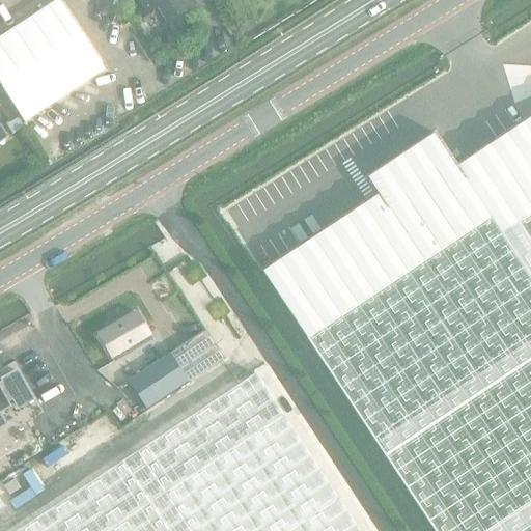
[(58,0),(57,0),(0,37),(0,86),(24,122),(104,71),(58,0)]
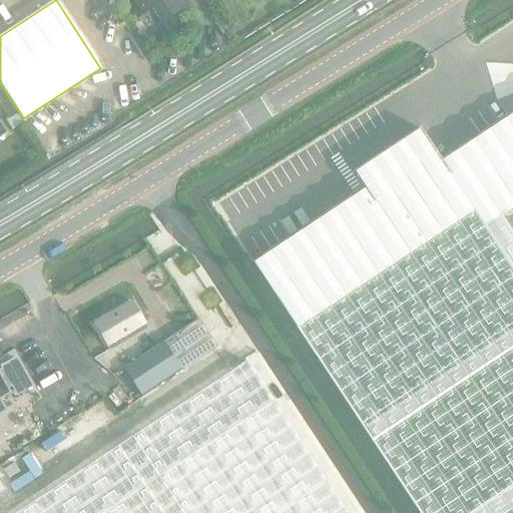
[(355,195),(252,264),(296,329),(474,210),(484,226),(512,206),(512,113),(441,161),(420,129),(354,172),(365,188),(355,195)]
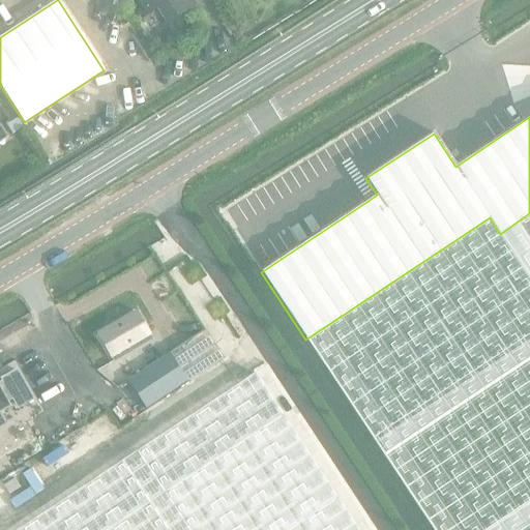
[(18,119),(7,125),(12,135),(23,127),(18,119)]
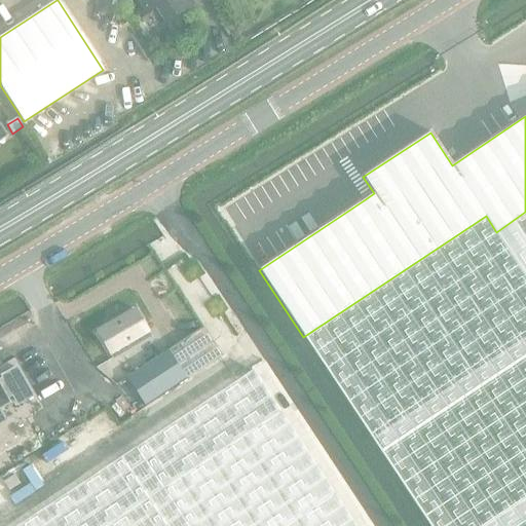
[(486,216),(303,337),(428,525),(525,525),(525,212),(496,232),(486,216)]
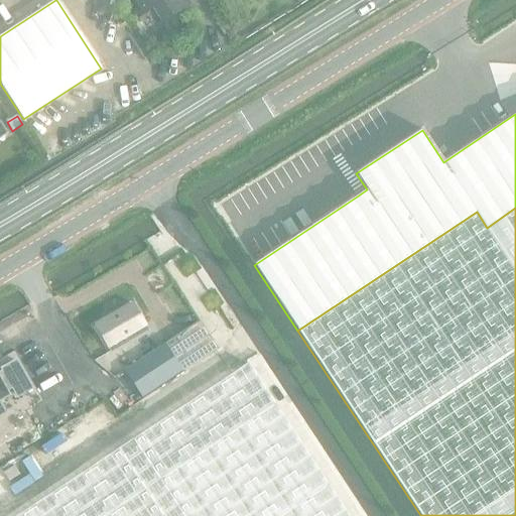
[(124,311),(123,310),(96,326),(108,348),(135,333),(142,345),(152,339),(133,305),(124,311)]
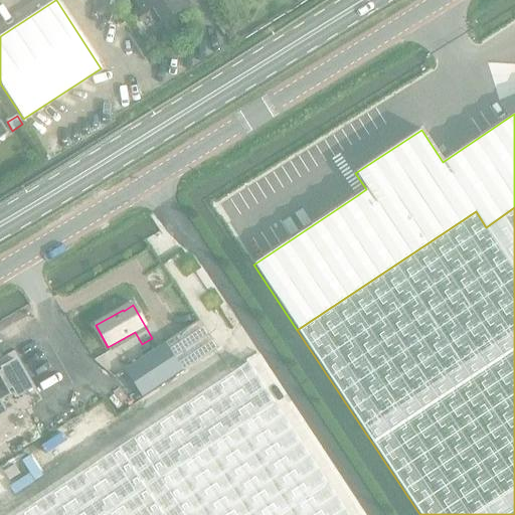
[(198,322),(164,343),(182,371),(216,349),(198,322)]
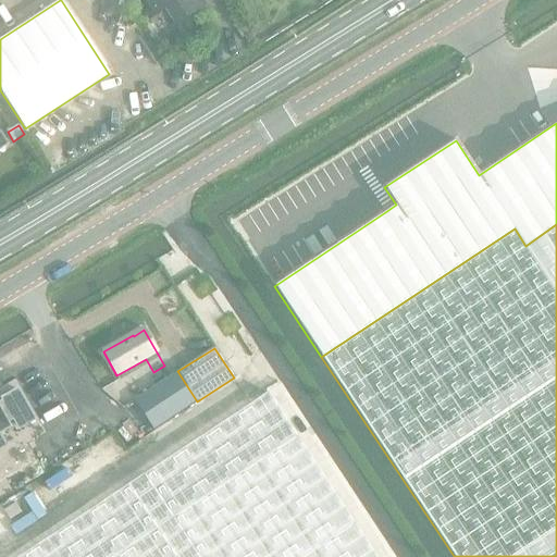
[(0,448),(5,445),(0,435),(0,432),(9,428),(5,422),(13,418),(19,428),(34,420),(16,390),(1,398),(3,401),(0,403),(0,448)]
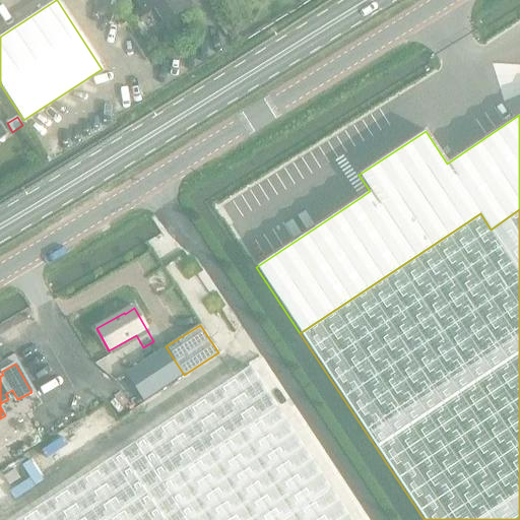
[(350,519),(249,366),(13,519),(350,519)]
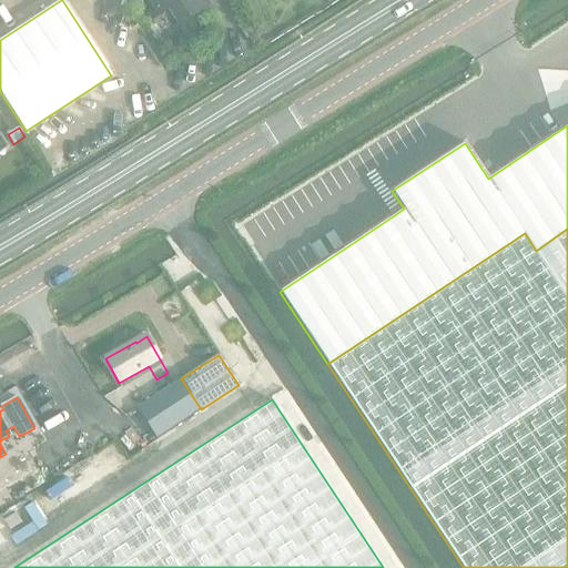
[(46,483),(58,476),(52,466),(40,473),(46,483)]
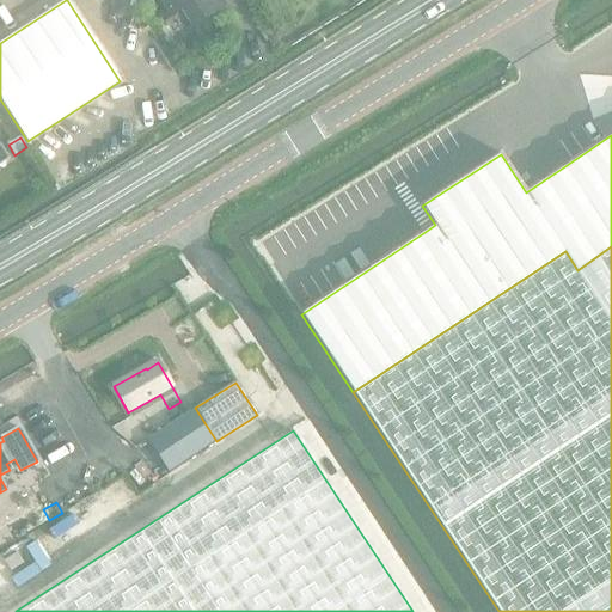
[(2,528),(0,528),(0,546),(10,542),(2,528)]
